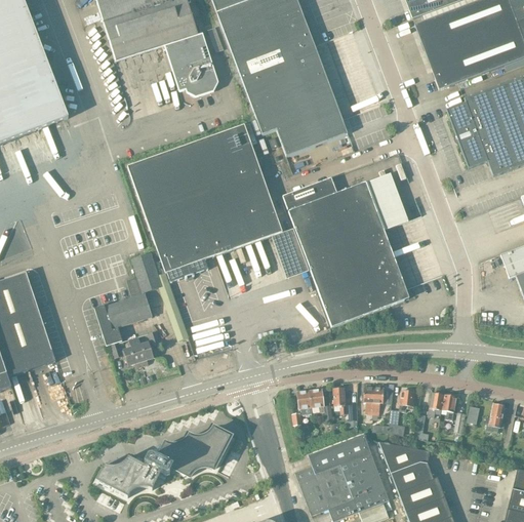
[(0,0),(0,143),(69,117),(68,115),(24,0),(0,0)]
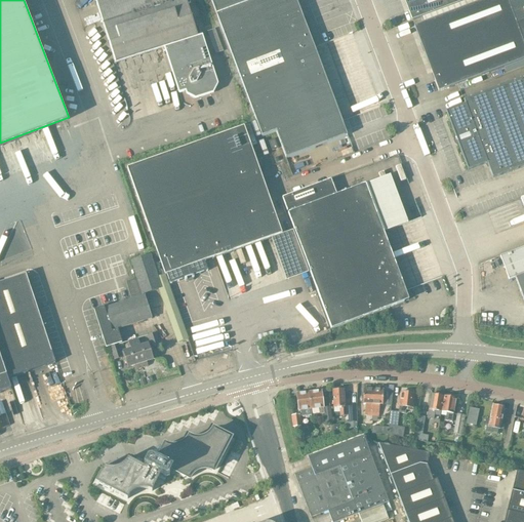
[(97,0),(97,1),(98,3),(101,9),(101,10),(114,53),(116,61),(118,61),(165,45),(199,34),(196,26),(193,14),(188,0),(97,0)]
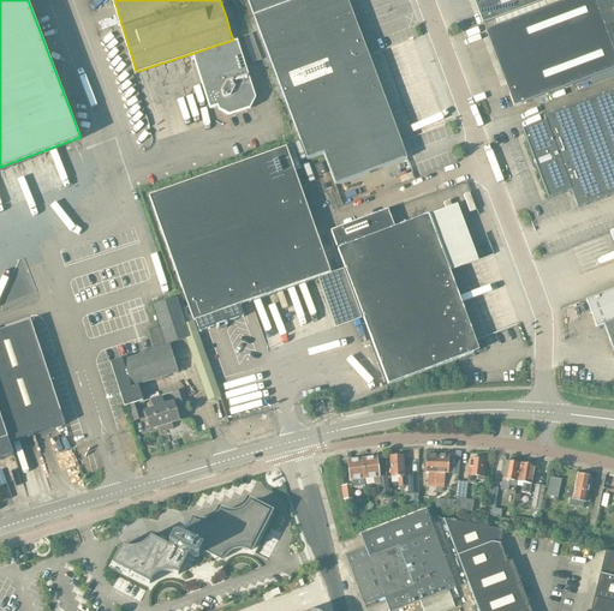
[(249,0),(255,15),(292,0),(249,0)]
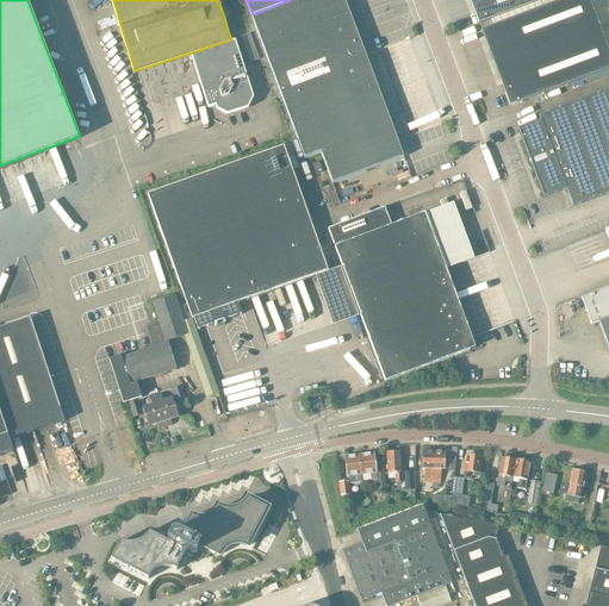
[(290,0),(253,14),(306,156),(322,150),(334,181),(404,155),(346,0),(290,0)]
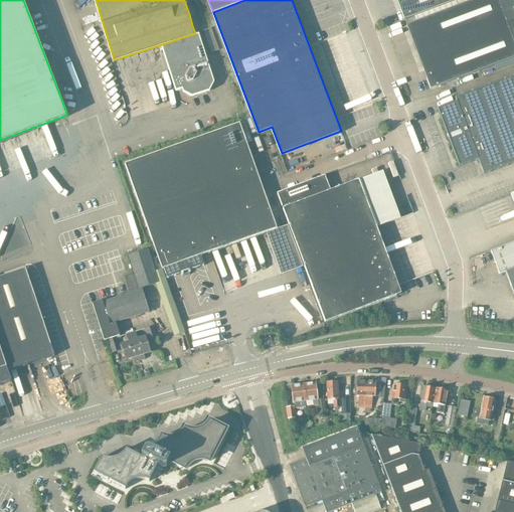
[(414,14),(452,0),(408,0),(410,4),(401,8),(404,18),(414,14)]
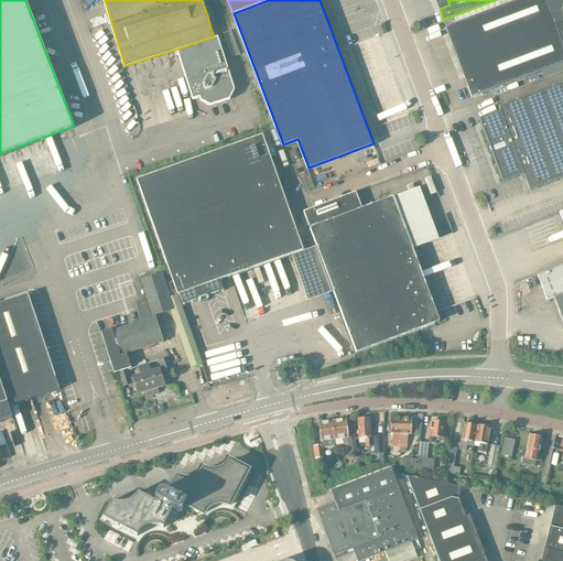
[(495,0),(454,15),(456,22),(446,25),(473,96),(562,61),(562,0),(495,0)]
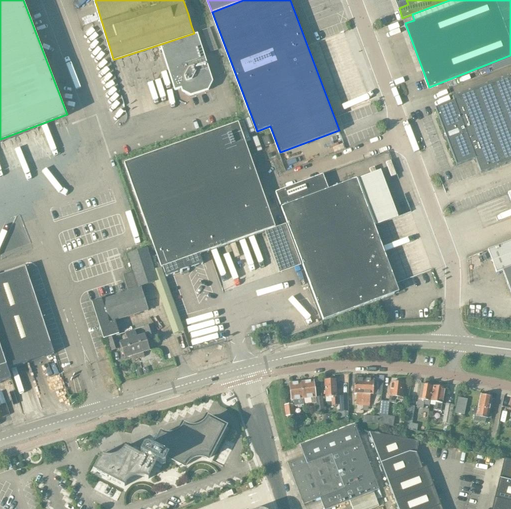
[(161,44),(176,88),(182,86),(183,89),(191,93),(192,94),(196,93),(196,92),(209,88),(213,79),(198,32),(194,33),(161,44)]
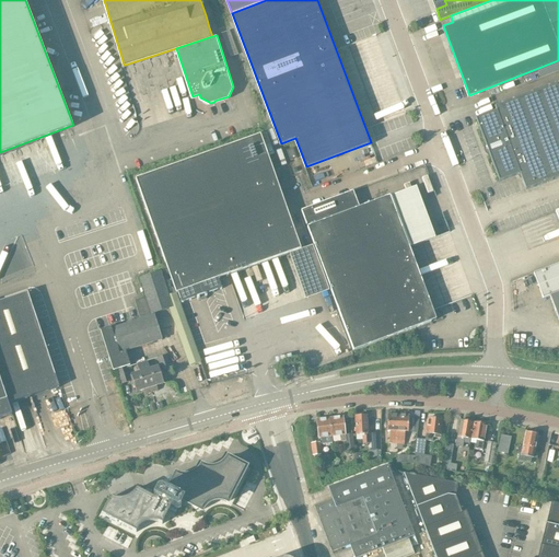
[(558,79),(496,103),(498,108),(477,116),(487,143),(488,142),(491,151),(490,151),(500,178),(521,172),(526,186),(558,173),(558,79)]
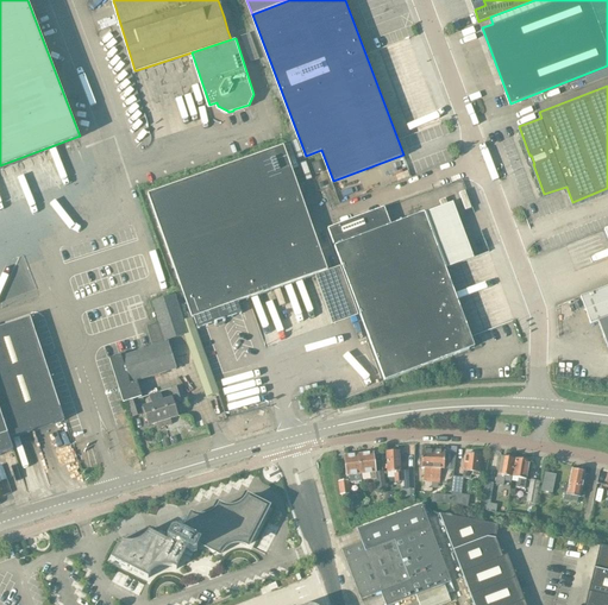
[(149,191),(193,316),(194,315),(199,327),(215,321),(215,322),(218,321),(217,320),(224,317),(224,319),(226,319),(226,317),(242,312),(238,300),(328,268),(293,166),(299,164),(290,142),(284,144),(149,191)]
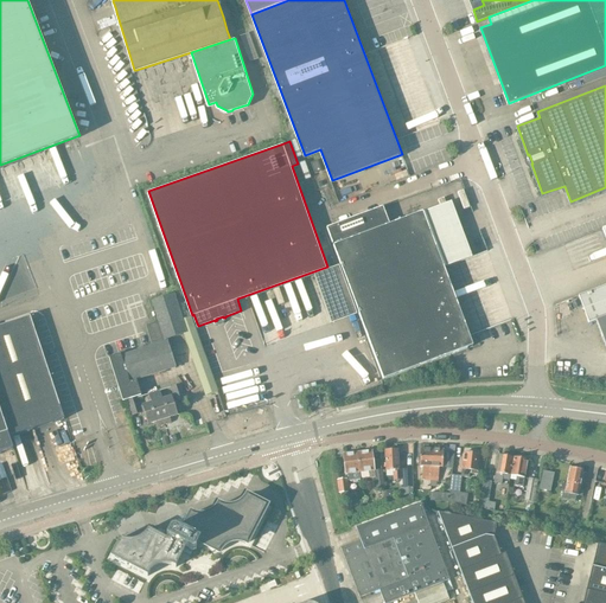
[(316,171),(323,168),(318,158),(312,160),(316,171)]
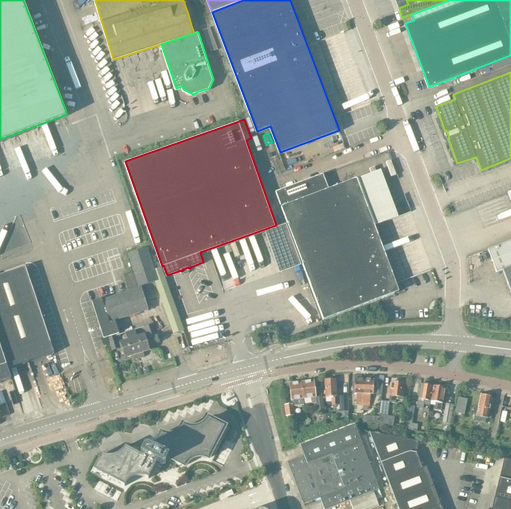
[(251,154),(256,152),(252,140),(247,142),(251,154)]
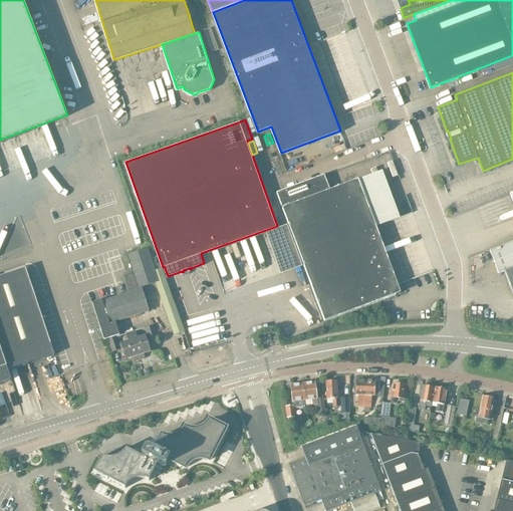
[(324,173),(277,191),(325,319),(397,292),(396,288),(400,287),(358,178),(330,188),(324,173)]
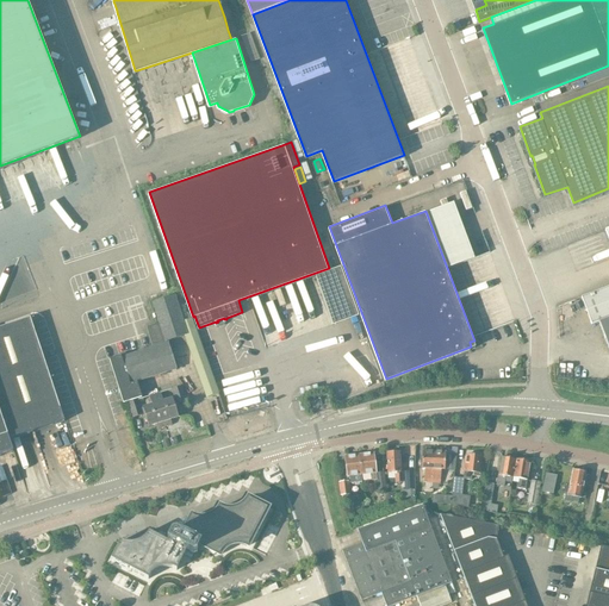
[(592,322),(608,314),(608,283),(583,295),(592,322)]
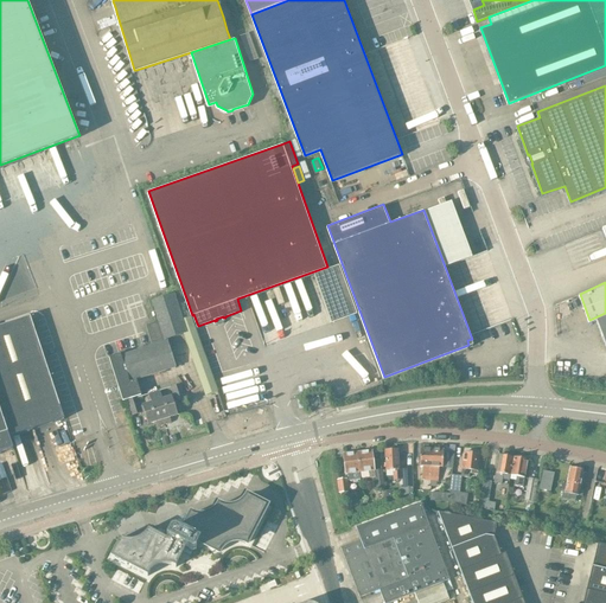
[(154,300),(160,320),(166,339),(187,332),(176,294),(154,300)]
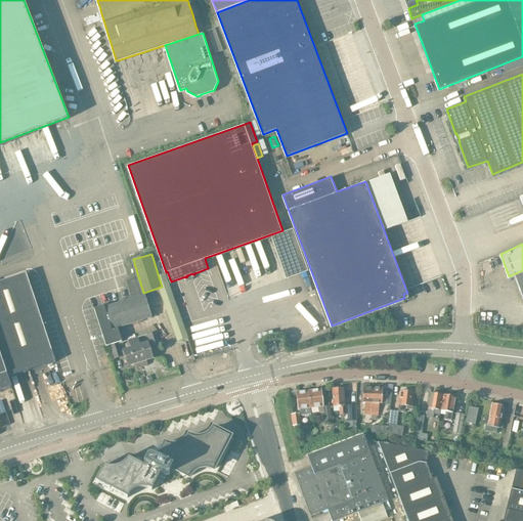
[(522,270),(509,276),(515,274),(522,296),(522,270)]
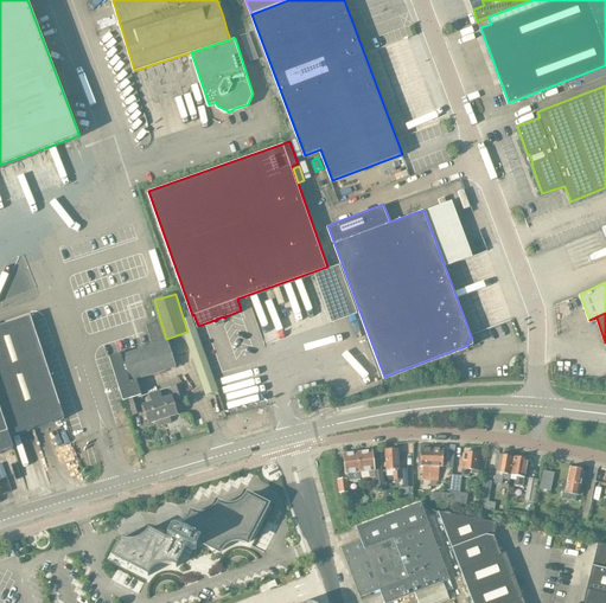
[(0,324),(0,404),(10,435),(65,416),(31,314),(0,324)]
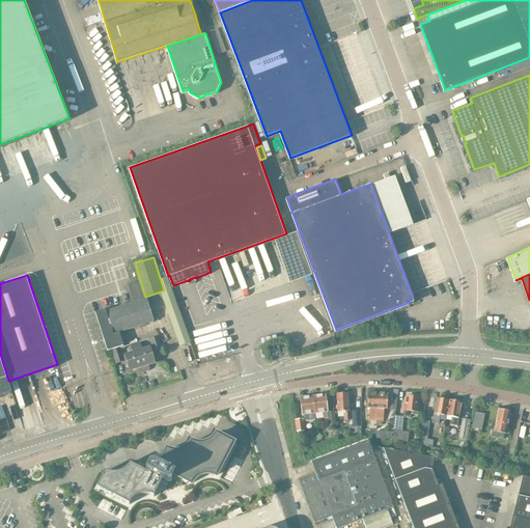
[(144,296),(139,280),(129,283),(134,300),(144,296)]
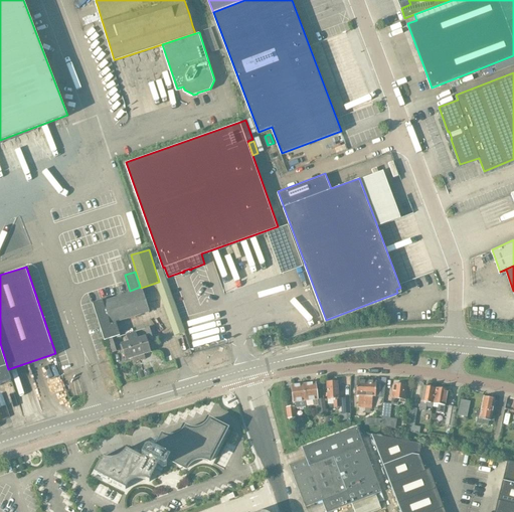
[(104,300),(94,303),(106,339),(115,336),(111,323),(150,311),(143,289),(104,301),(104,300)]
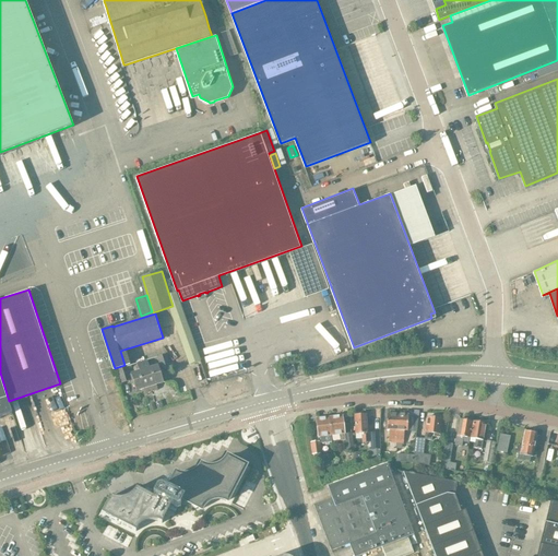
[(173,366),(168,352),(159,355),(162,363),(152,366),(149,358),(144,359),(154,390),(159,388),(158,383),(165,380),(162,369),(173,366)]
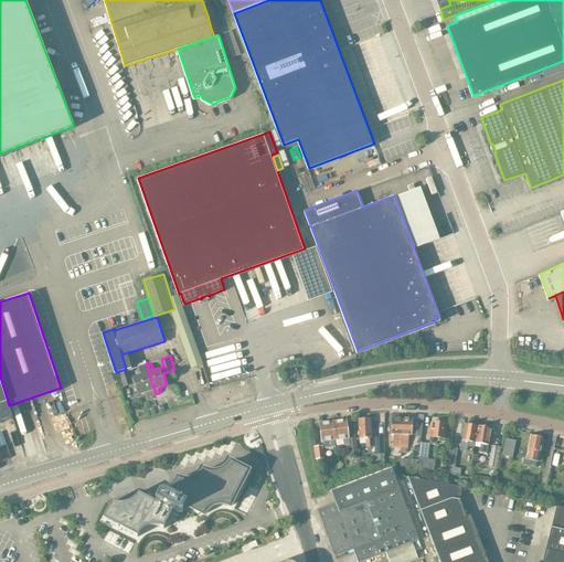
[(156,394),(146,363),(140,366),(142,373),(131,377),(129,369),(120,371),(125,385),(136,382),(140,393),(147,391),(149,395),(156,394)]
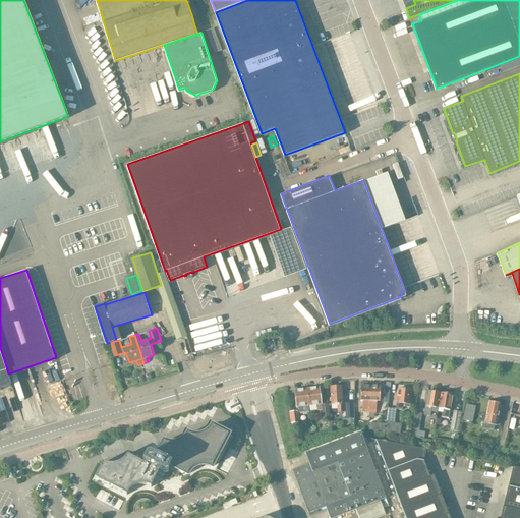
[(0,387),(12,384),(8,373),(0,347),(0,387)]
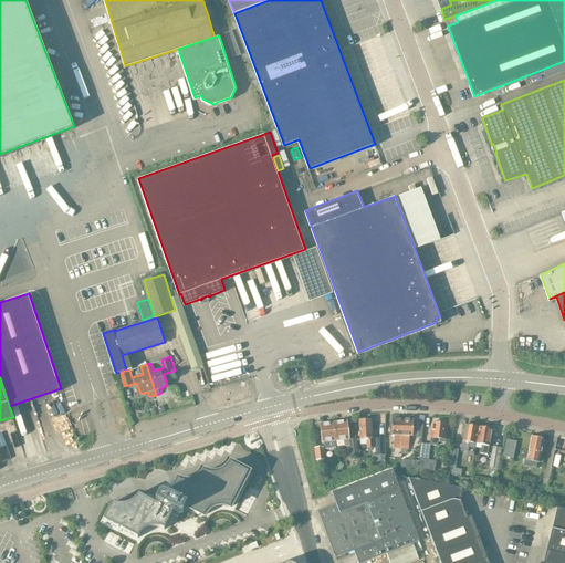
[(401,454),(404,416),(393,416),(391,433),(395,433),(394,454),(401,454)]
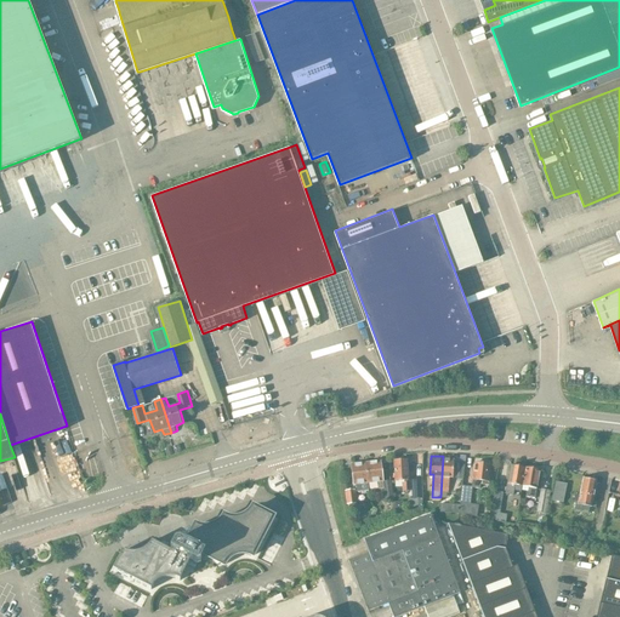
[(441,497),(449,497),(450,476),(454,476),(455,457),(443,456),(441,497)]
